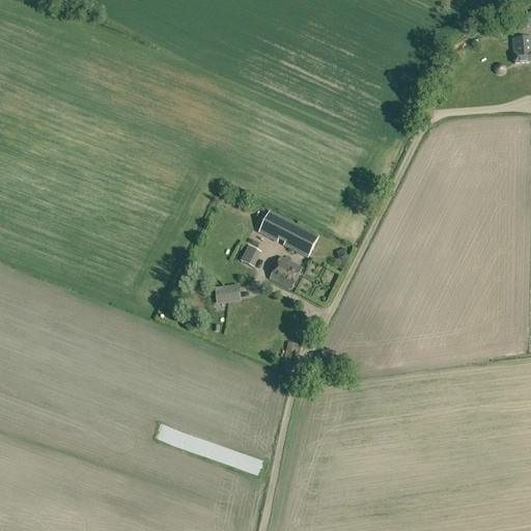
[(530,11),(522,17),(527,28),(530,25),(530,11)]
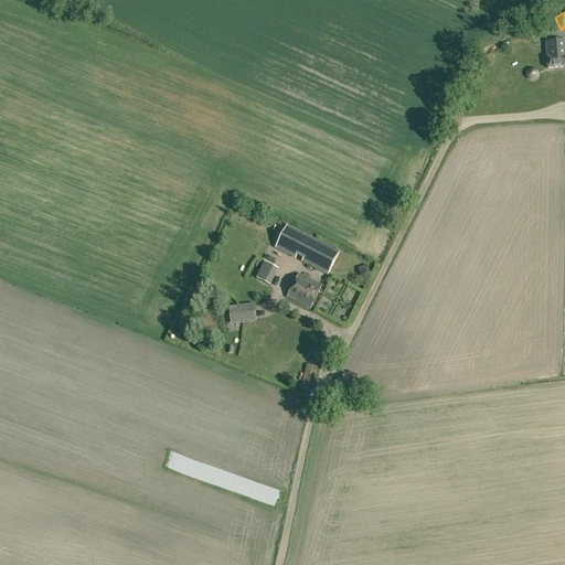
[(546,57),(547,68),(564,66),(564,40),(545,42),(547,57),(546,57)]
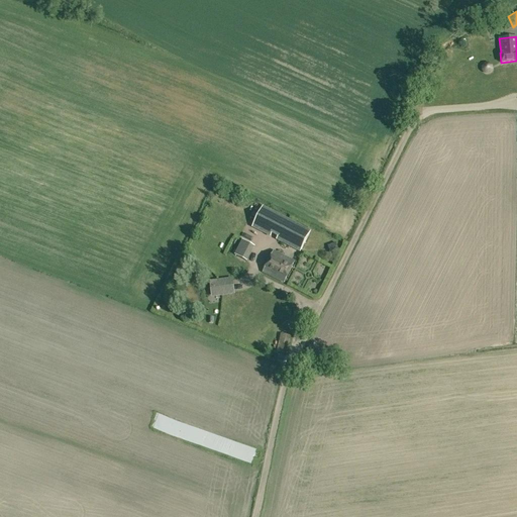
[(277,239),(300,250),(310,230),(287,219),(277,239)]
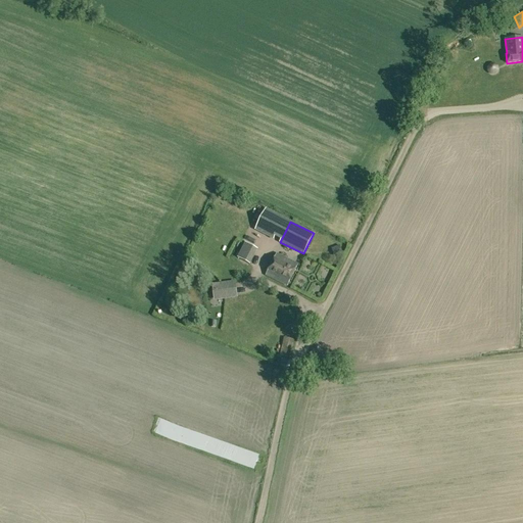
[(237,257),(250,265),(257,249),(244,242),(237,257)]
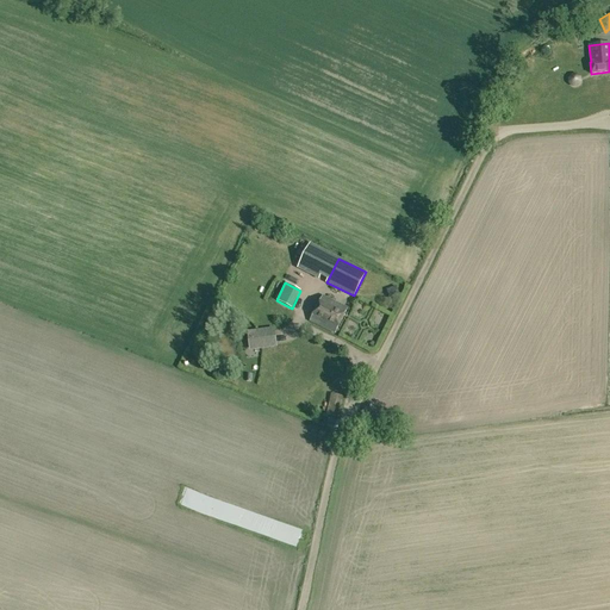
[(386,291),(390,299),(399,296),(396,286),(386,291)]
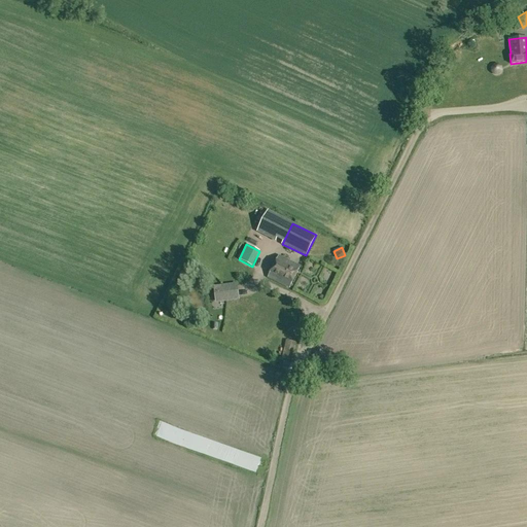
[(268,278),(289,288),(300,266),(279,255),(268,278)]
